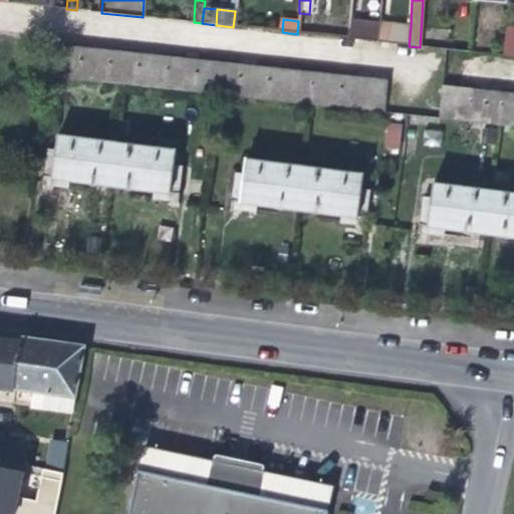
[(376,21),(374,33),(373,42),(388,43),(390,24),(376,21)]
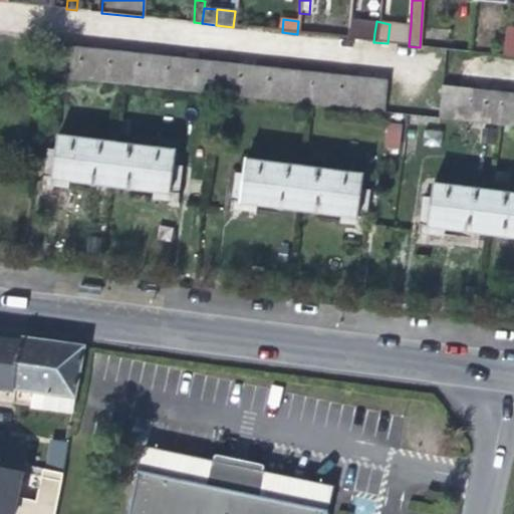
[(390,24),(388,43),(400,45),(409,46),(411,25),(390,24)]
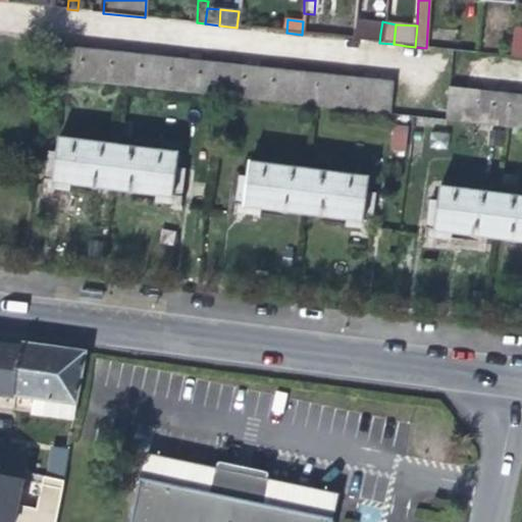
[(521,58),(521,30),(513,29),(512,42),(510,57),(521,58)]
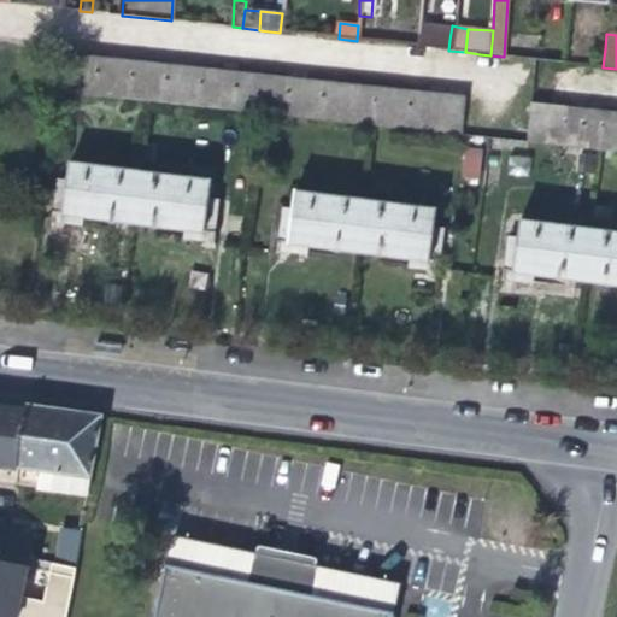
[(417,47),(448,51),(450,40),(418,36),(417,47)]
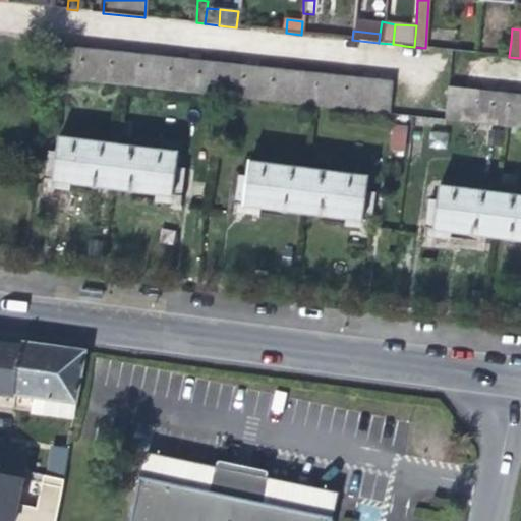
[(66,78),(70,47),(54,46),(50,77),(66,78)]
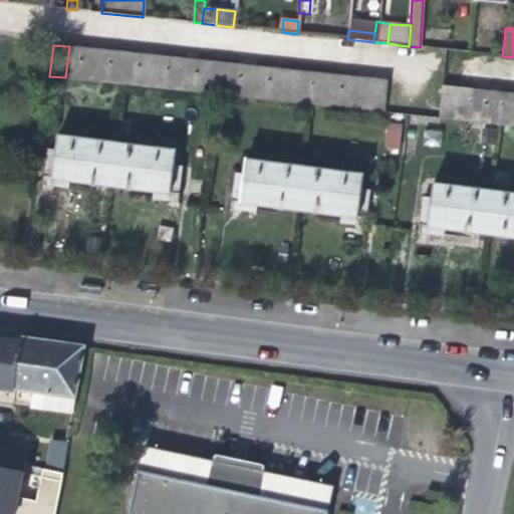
[(79,79),(82,48),(69,46),(65,77),(79,79)]
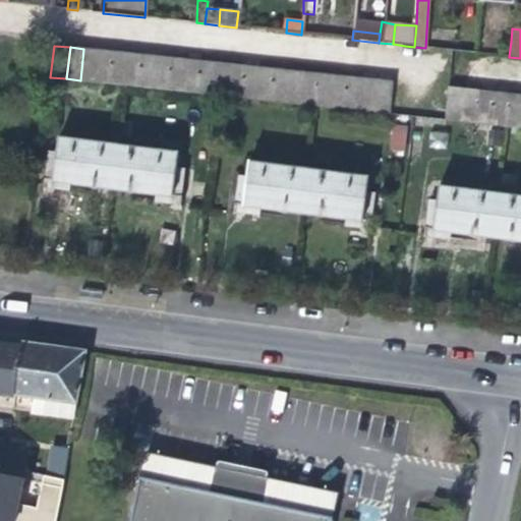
[(96,81),(100,50),(83,49),(80,80),(96,81)]
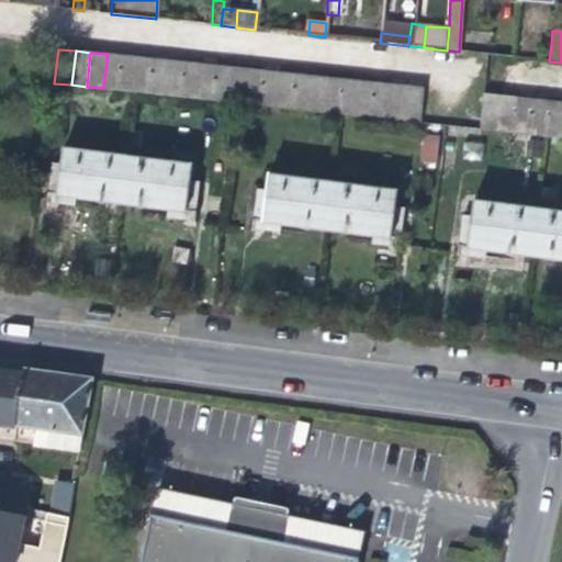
[(116,90),(122,56),(108,54),(103,88),(116,90)]
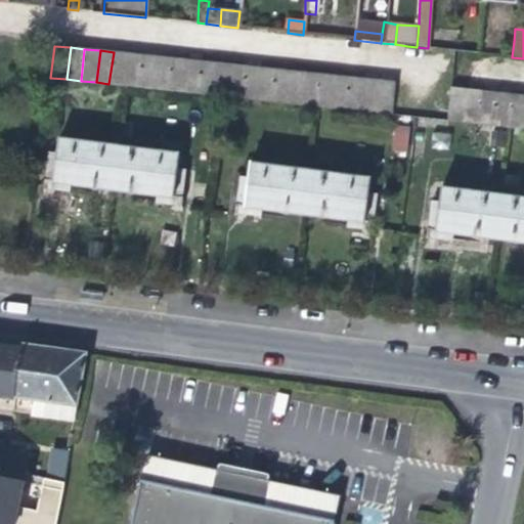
[(125,85),(129,53),(114,52),(108,84),(125,85)]
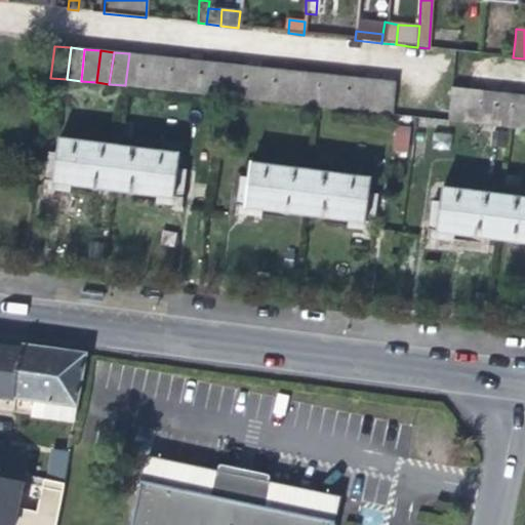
[(140,87),(145,55),(129,53),(125,85),(140,87)]
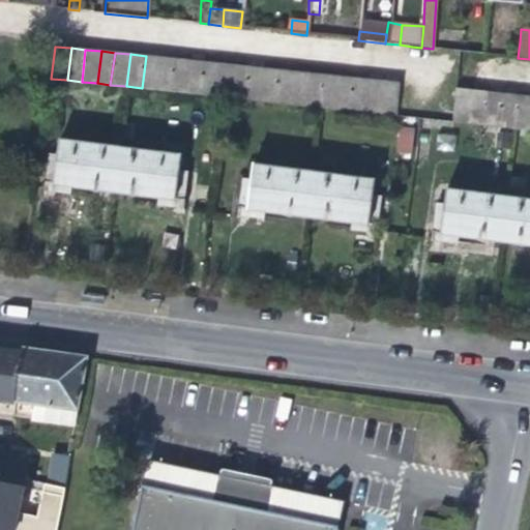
[(157,90),(160,58),(146,56),(142,88),(157,90)]
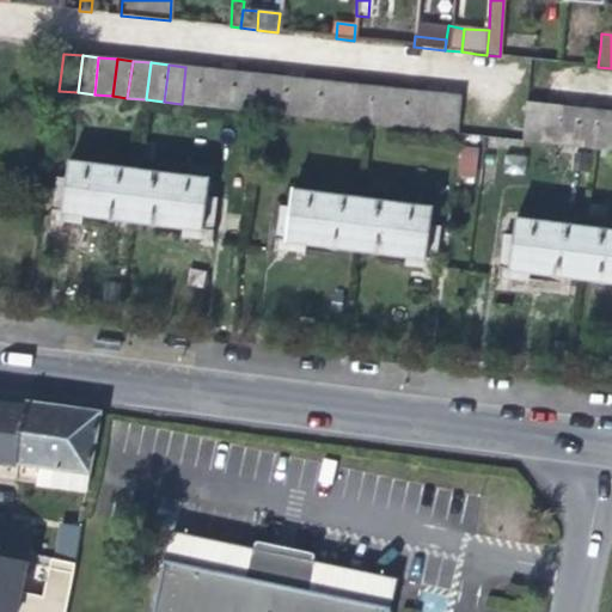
[(197,105),(201,68),(185,67),(182,104),(197,105)]
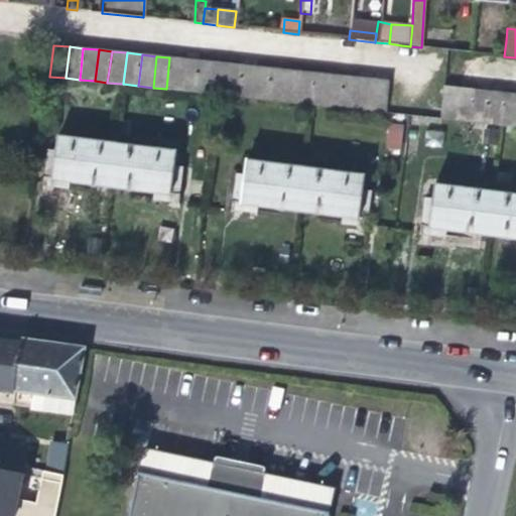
[(181,91),(184,59),(169,57),(166,89),(181,91)]
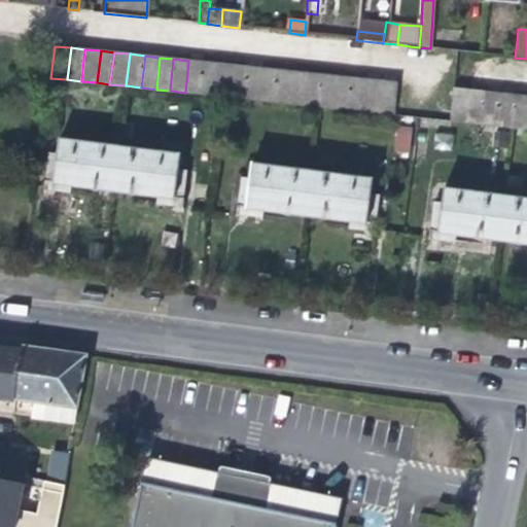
[(200,94),(204,62),(188,61),(185,93),(200,94)]
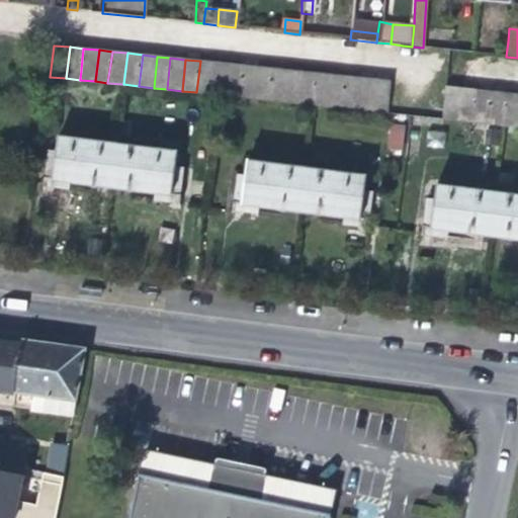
[(210,93),(213,63),(200,61),(196,92),(210,93)]
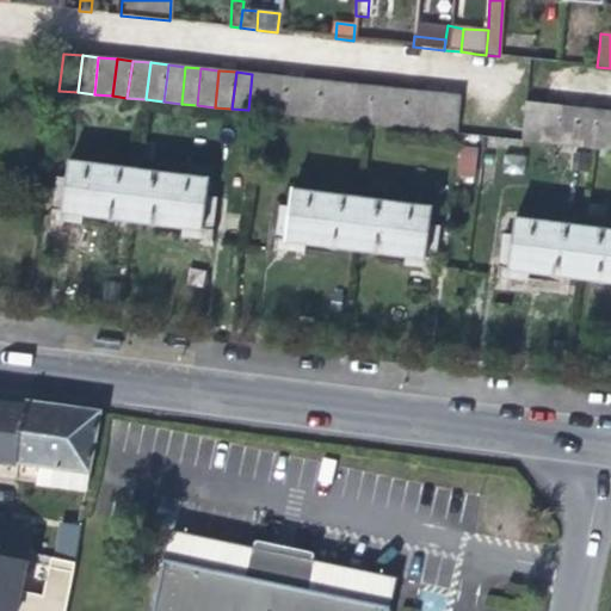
[(265,112),(270,75),(252,74),(248,110),(265,112)]
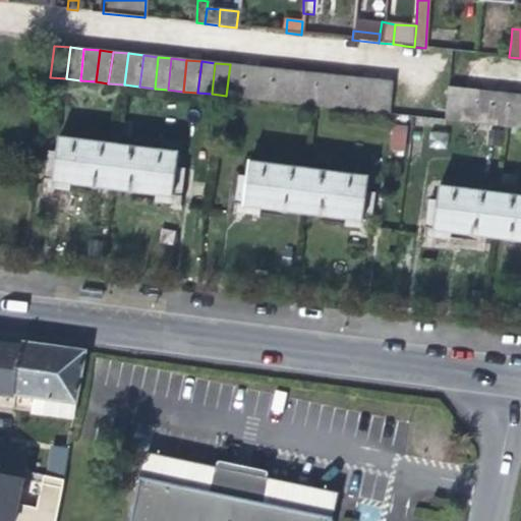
[(245,66),(230,64),(226,96),(241,97),(245,66)]
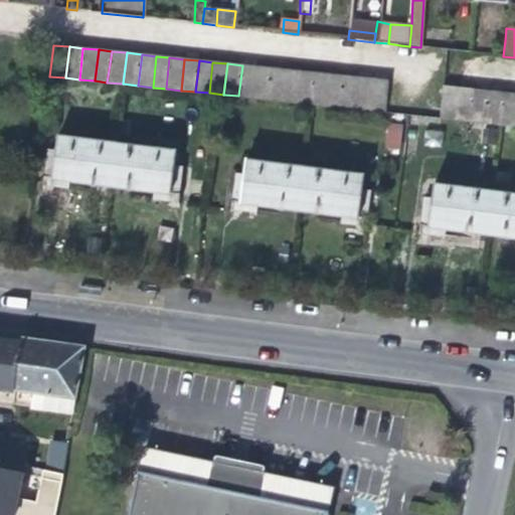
[(253,98),(256,66),(242,65),(238,96),(253,98)]
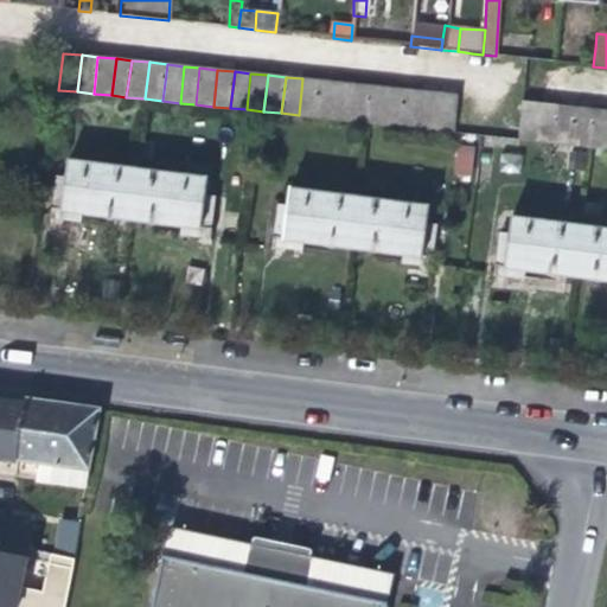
[(319,81),(302,78),(299,115),(314,117),(319,81)]
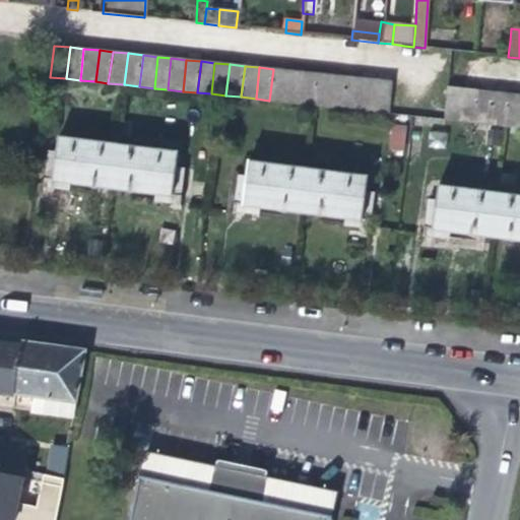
[(284,102),(288,71),(273,69),(269,101),(284,102)]
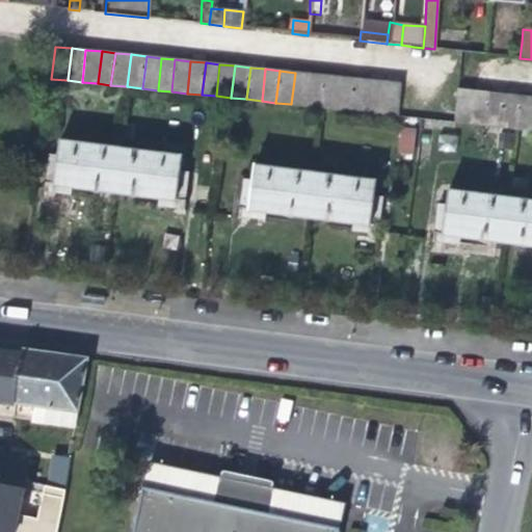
[(307,106),(310,74),(295,73),(291,104),(307,106)]
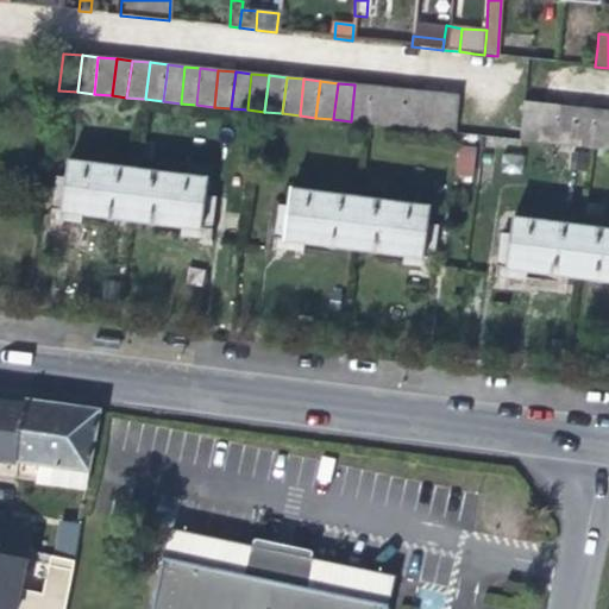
[(369,124),(372,87),(355,85),(351,121),(369,124)]
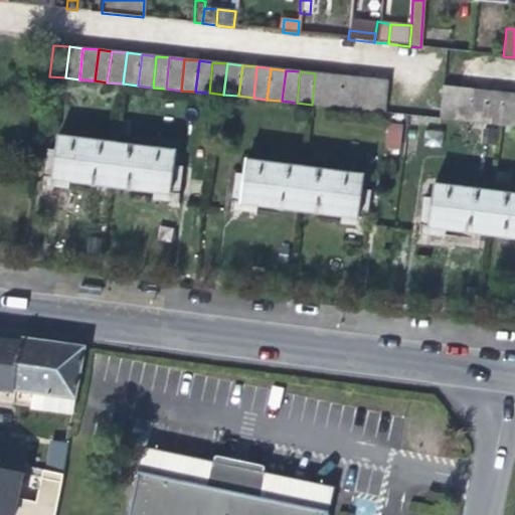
[(325,106),(329,74),(315,73),(312,105),(325,106)]
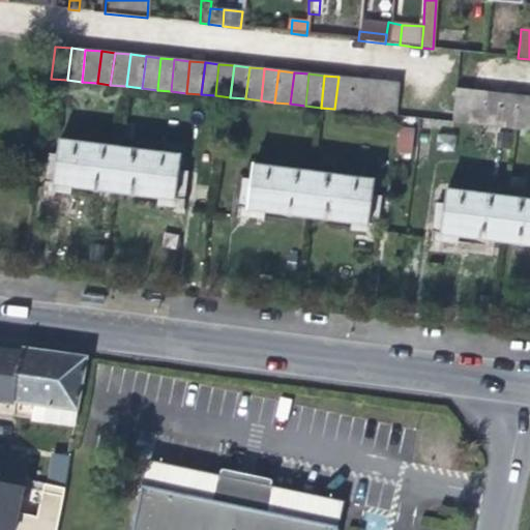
[(350,111),(354,79),(339,77),(334,109),(350,111)]
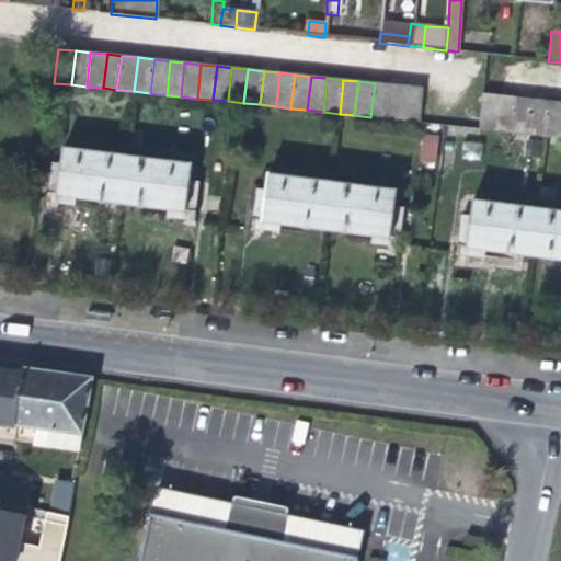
[(386,118),(390,84),(375,83),(370,117),(386,118)]
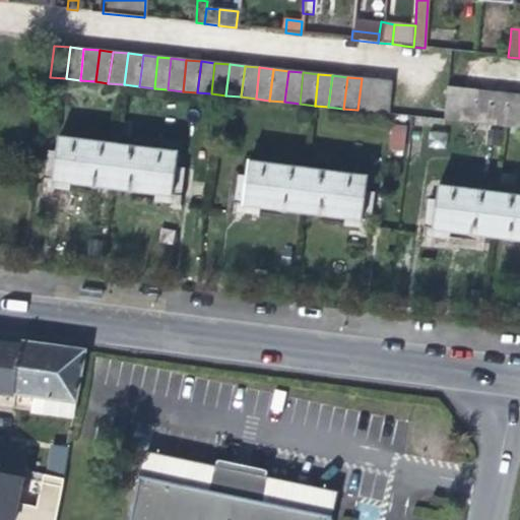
[(373,111),(377,80),(362,78),(358,110),(373,111)]
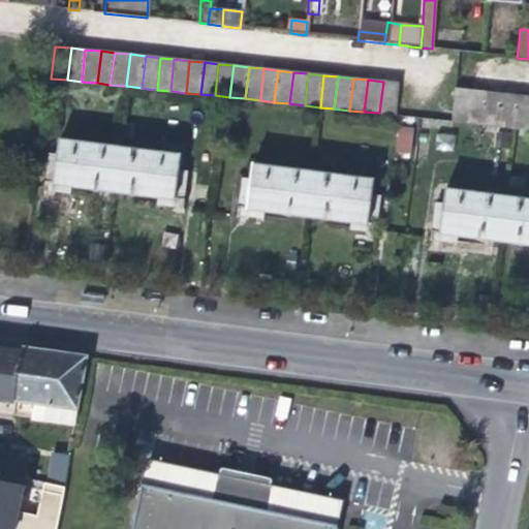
[(398,83),(383,82),(379,113),(396,115),(398,83)]
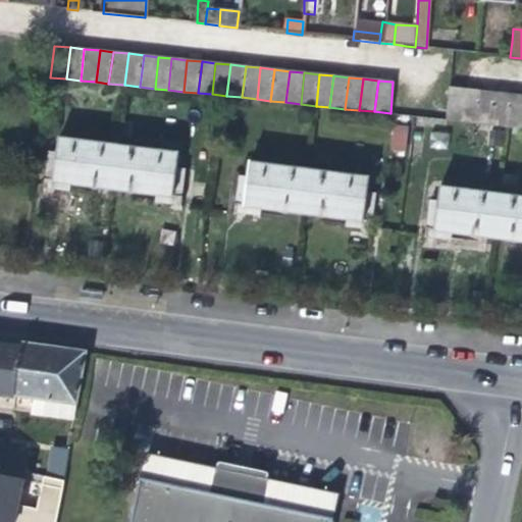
[(462,121),(466,90),(450,88),(447,119),(462,121)]
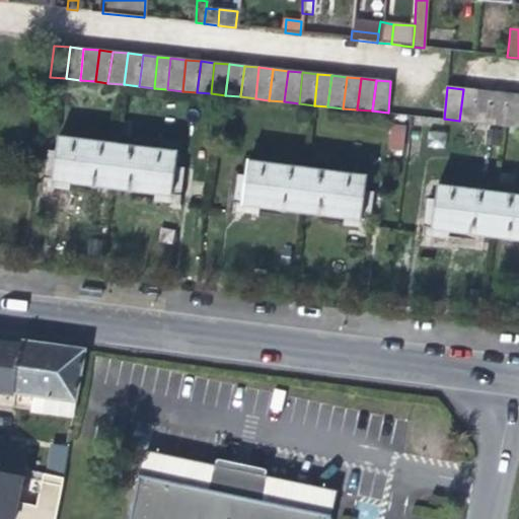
[(473,123),(477,91),(463,89),(459,121),(473,123)]
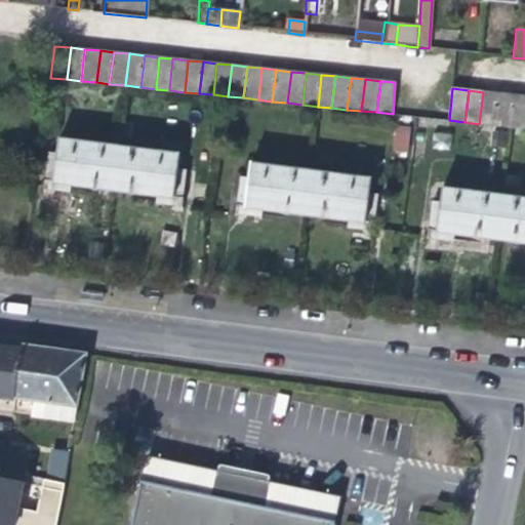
[(492,125),(496,93),(483,92),(479,124),(492,125)]
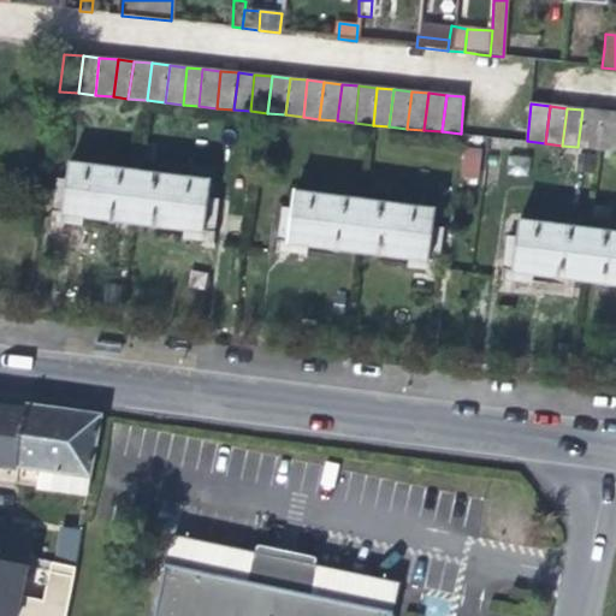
[(596,148),(600,112),(582,110),(578,147),(596,148)]
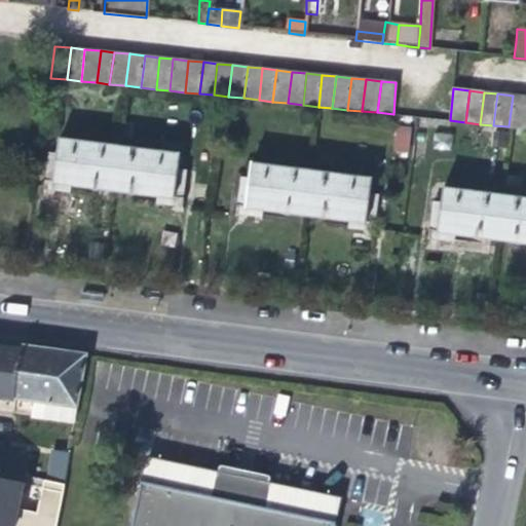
[(523,128),(525,103),(525,97),(513,96),(509,126),(523,128)]
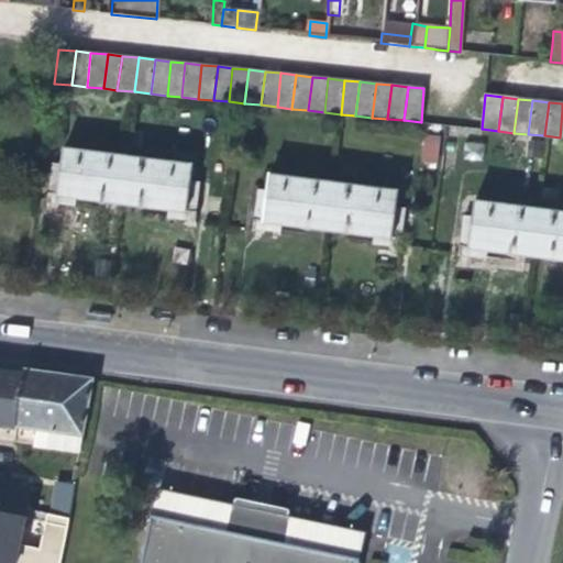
[(420,161),(437,163),(440,135),(423,133),(420,161)]
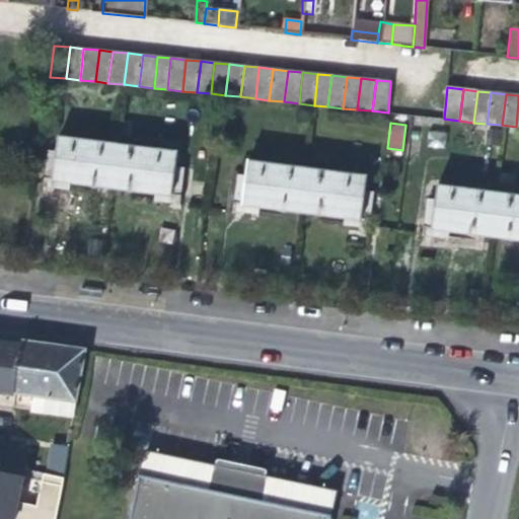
[(95,184),(112,187),(117,145),(58,138),(57,152),(48,151),(44,184),(67,189),(68,187),(81,189),(94,190),(95,184)]
